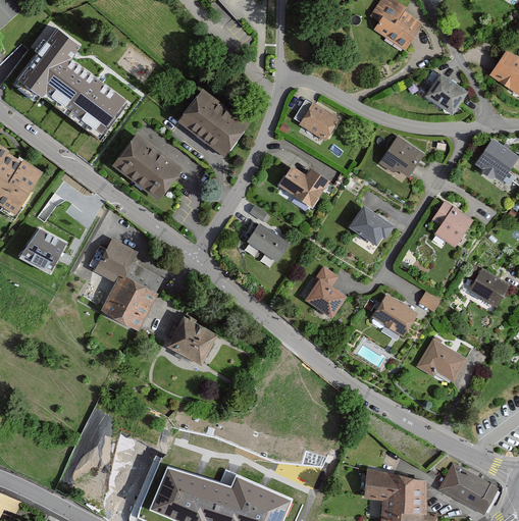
[(0,30),(23,10),(14,0),(0,0),(1,2),(0,3),(0,30)]
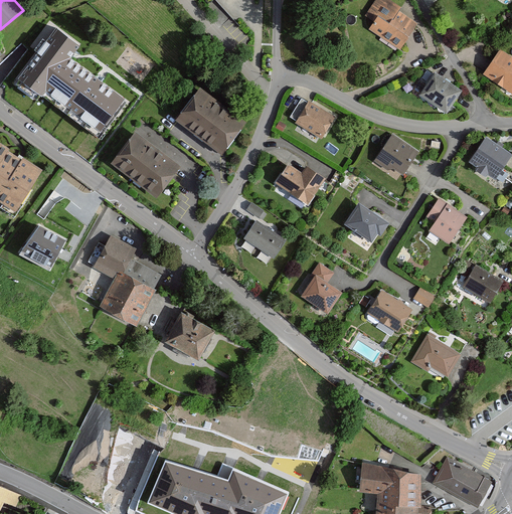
[(400,5),(391,0),(377,0),(367,16),(374,19),(367,30),(399,49),(416,23),(397,11),(400,5)]
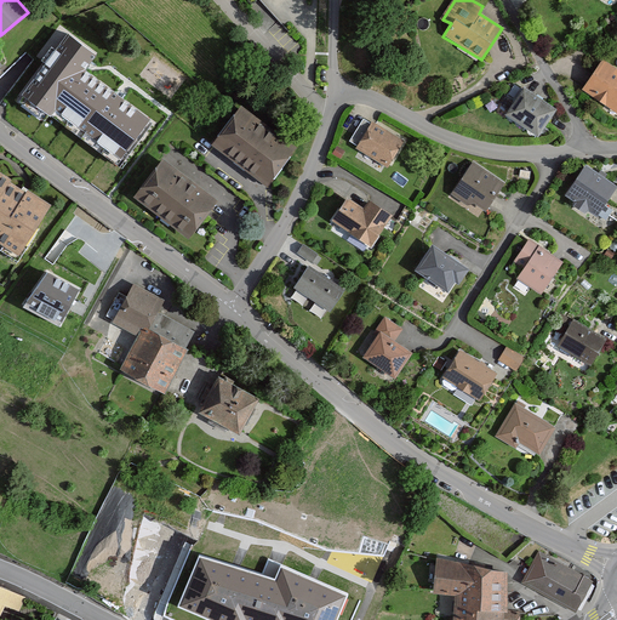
[(62,49),(55,44),(40,63),(46,68),(21,102),(50,123),(53,118),(123,169),(159,120),(90,70),(102,55),(73,34),(62,49)]
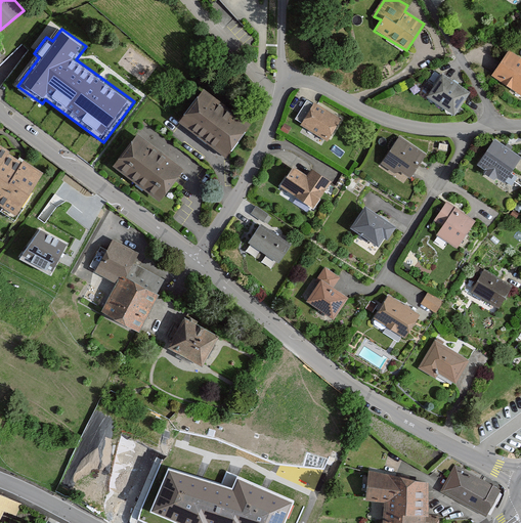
[(520,57),(510,50),(491,76),(520,96),(520,57)]
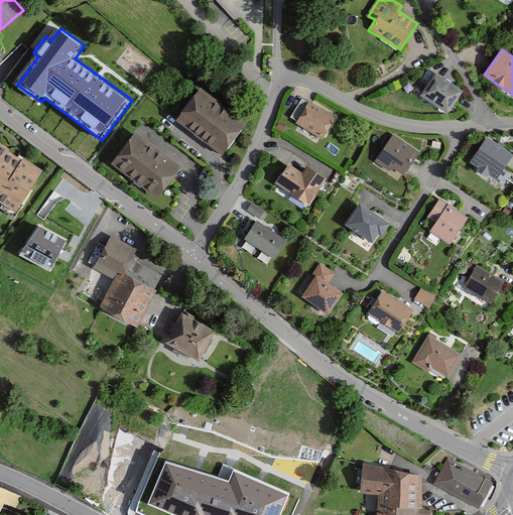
[(460,92),(434,74),(419,96),(444,113),(460,92)]
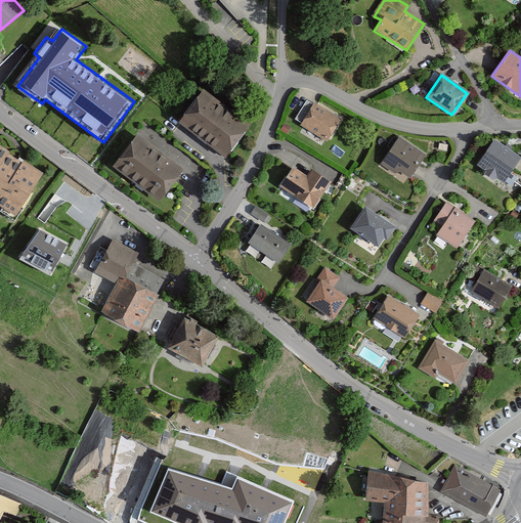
[(250,125),(202,89),(176,122),(224,158),(250,125)]
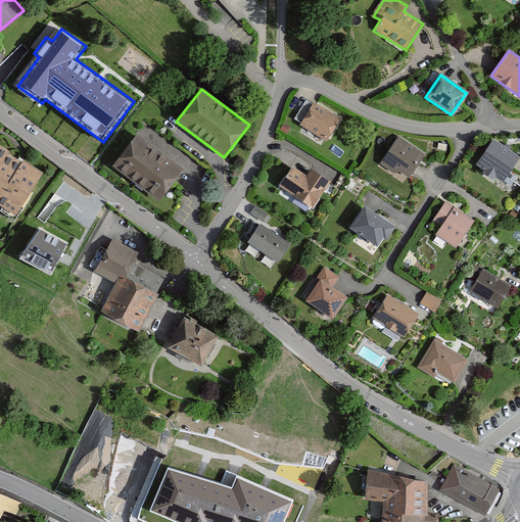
[(339,119),(313,103),(300,126),(327,140),(339,119)]
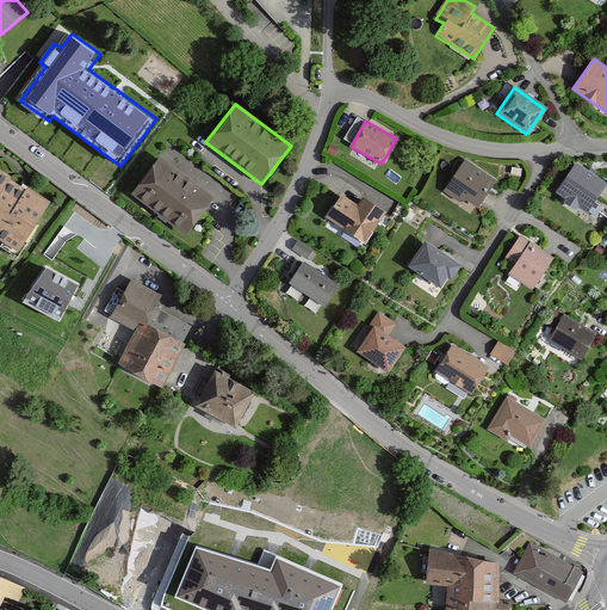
[(211,198),(158,158),(129,195),(184,235),(211,198)]
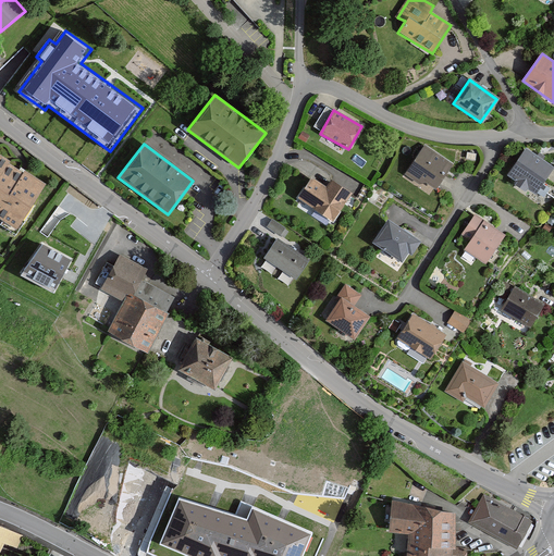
[(453,164),(426,146),(406,174),(433,193),(453,164)]
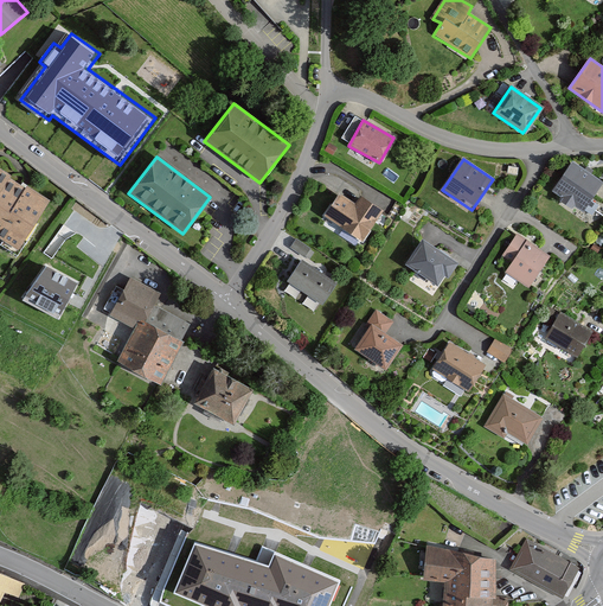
[(602,182),(572,161),(552,191),(582,211),(602,182)]
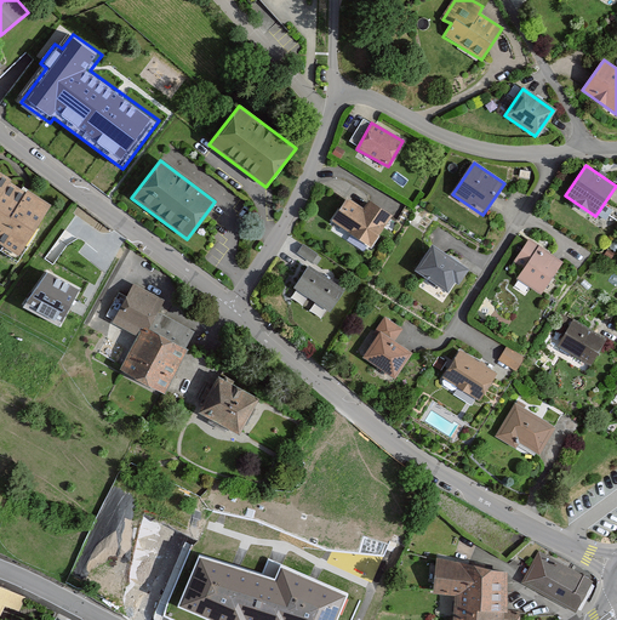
[(46,205),(0,176),(0,248),(13,257),(46,205)]
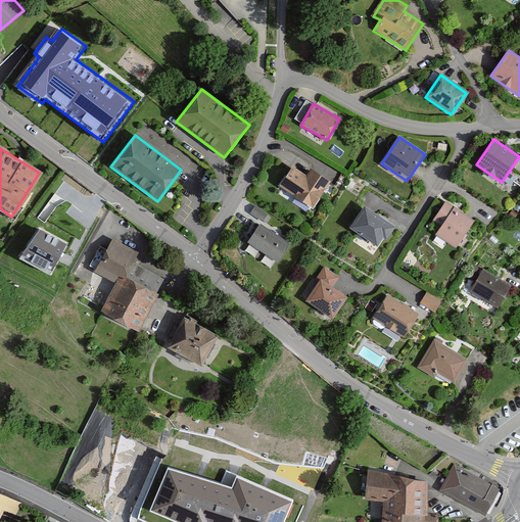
[(305,176),(291,167),(278,186),(312,207),(329,181),(311,169),(305,176)]
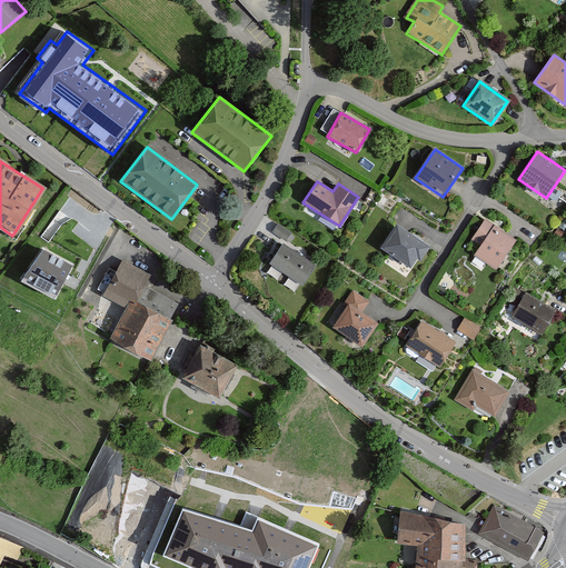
[(514,239),(484,220),(472,240),(478,245),(472,255),(495,269),(514,239)]
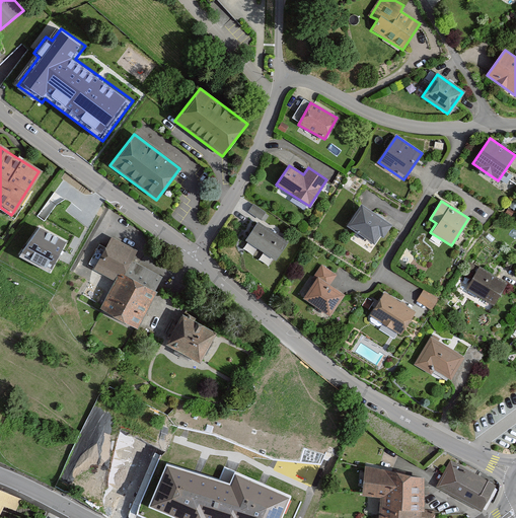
[(264,218),(268,211),(256,205),(252,212),(264,218)]
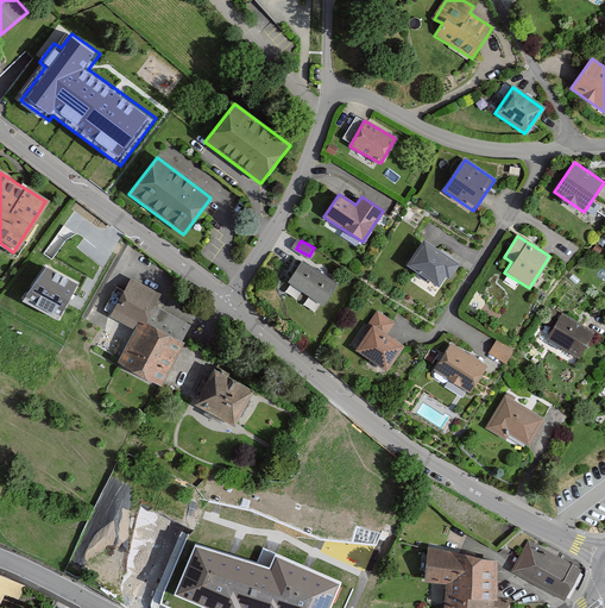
[(459,264),(423,240),(405,265),(438,287),(445,276),(448,279),(459,264)]
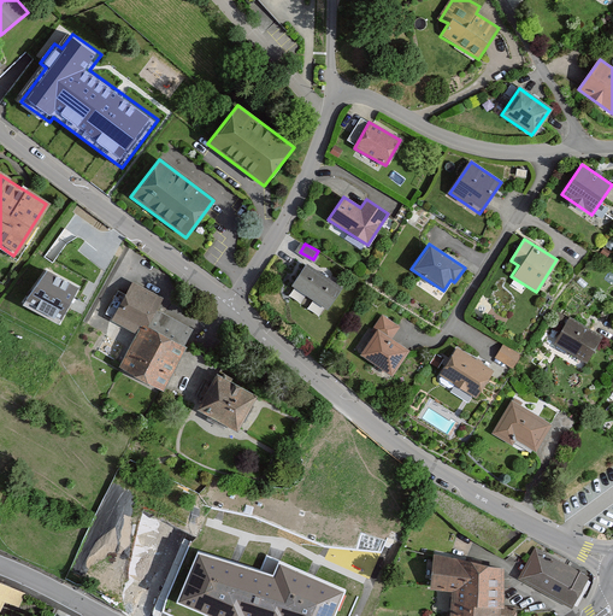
[(330,308),(342,289),(311,268),(298,286),(330,308)]
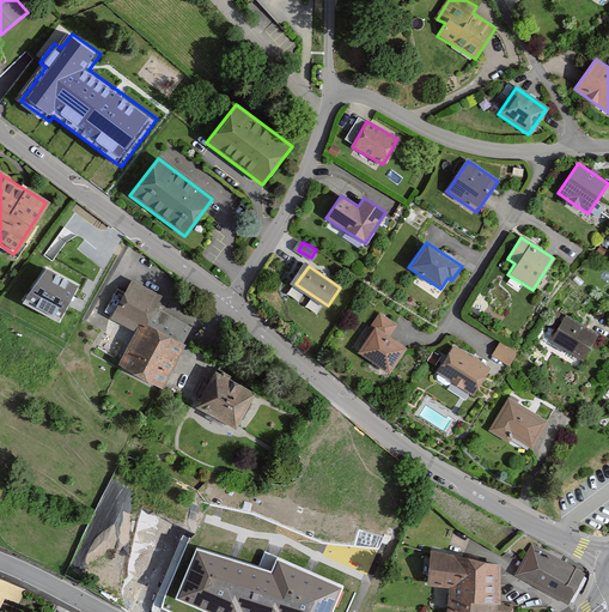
[(83,288),(49,270),(28,302),(64,321),(83,288)]
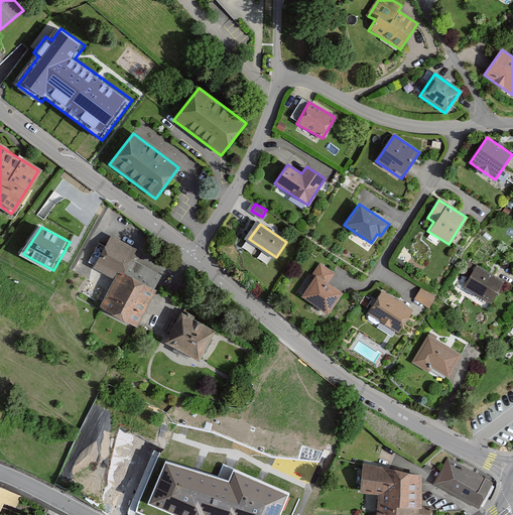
[(137,250),(110,237),(94,268),(113,277),(97,309),(135,330),(162,276),(131,261),(137,250)]
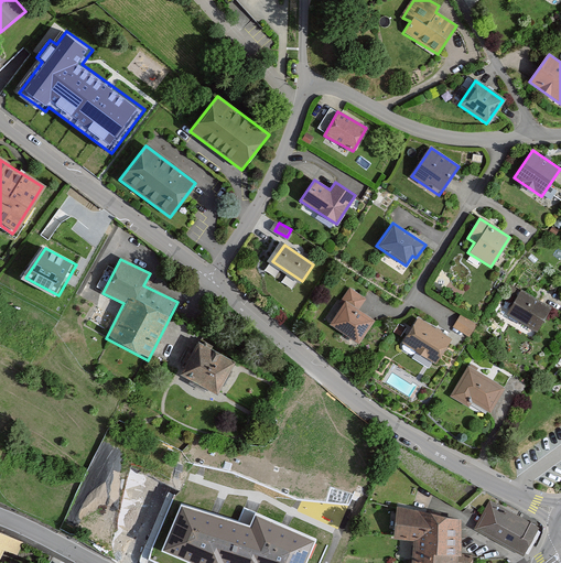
[(359,339),(373,321),(359,312),(369,299),(354,288),(344,302),(347,304),(335,322),(359,339)]
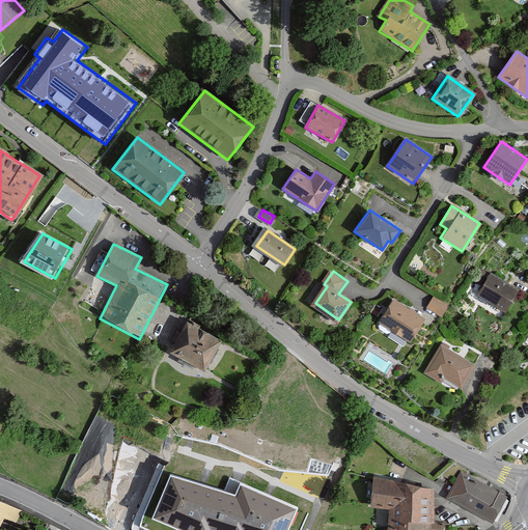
[(519,290),(491,274),(478,296),(506,312),(519,290)]
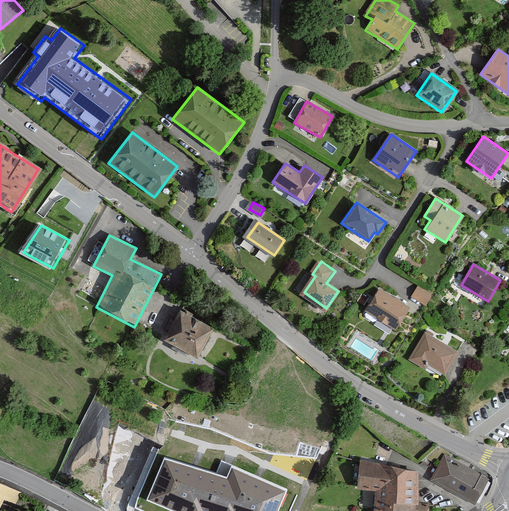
[(434,295),(421,285),(413,297),(427,306),(434,295)]
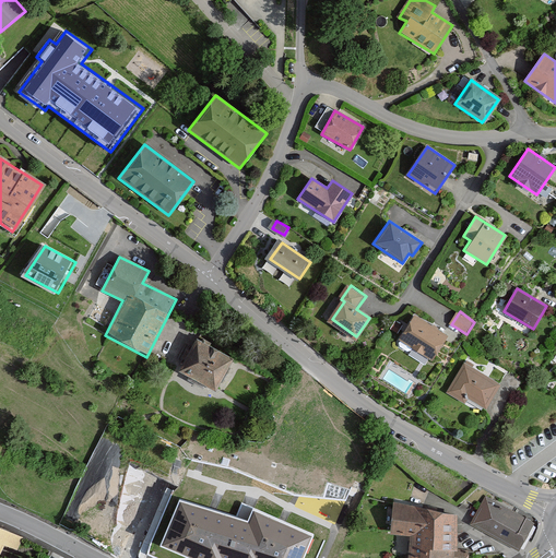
[(436,358),(450,335),(418,315),(403,339),(436,358)]
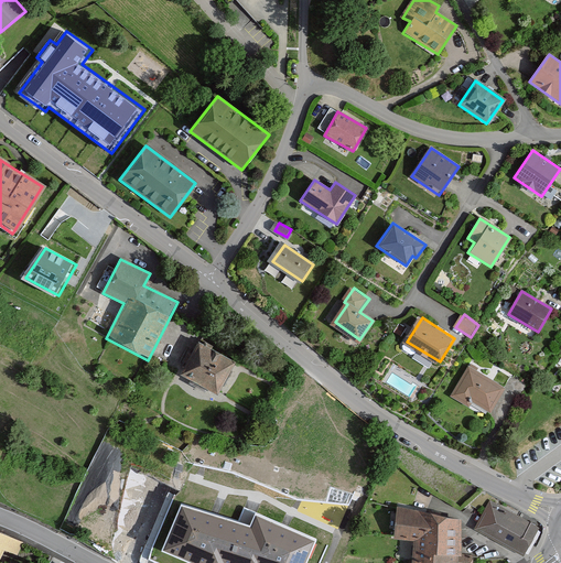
[(232,360),(195,342),(177,377),(213,396),(232,360)]
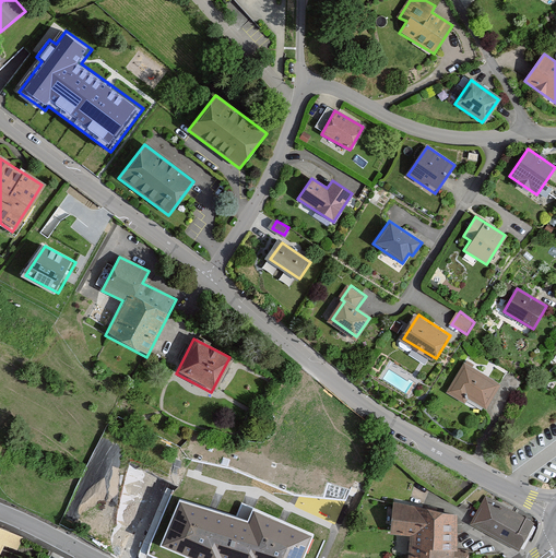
[(469,404),(472,399),(488,408),(505,382),(470,361),(450,393),(469,404)]
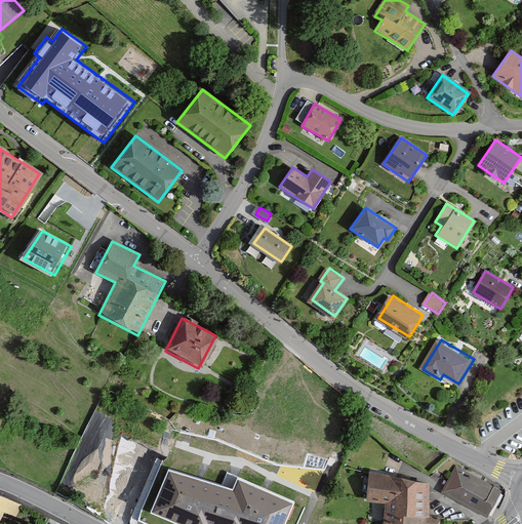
[(91,444),(86,469),(74,462),(70,471),(67,483),(79,489),(89,471),(92,465),(102,470),(107,471),(111,455),(110,456),(115,434),(116,431),(118,420),(114,418),(98,414),(90,431),(88,436),(94,439),(91,444)]
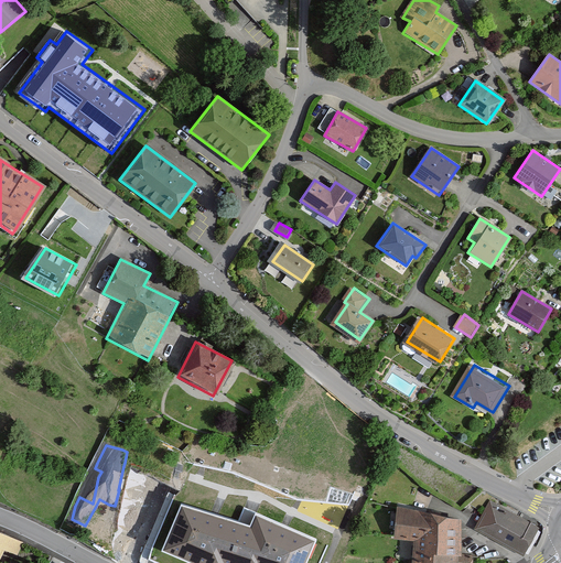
[(324,562),(333,544),(183,480),(148,562),(324,562)]
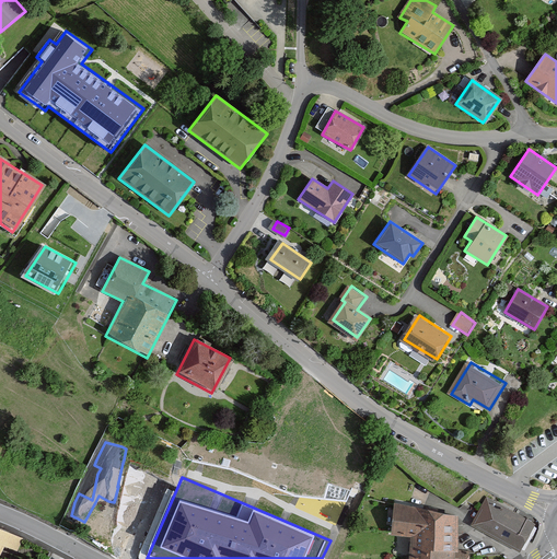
[(477,524),(522,550),(537,526),(491,499),(477,524)]
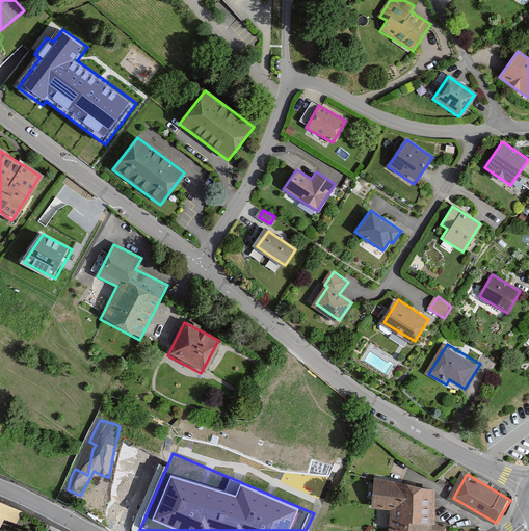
[(434,487),(373,475),(369,505),(391,507),(388,530),(449,530),(450,523),(433,520),(434,487)]
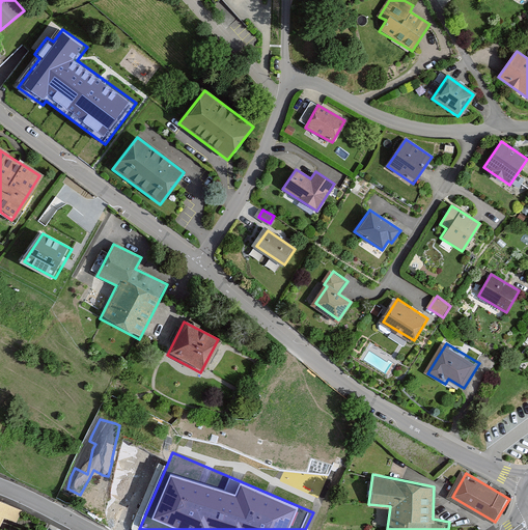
[(25,511),(0,499),(0,521),(2,518),(19,525),(25,511)]
